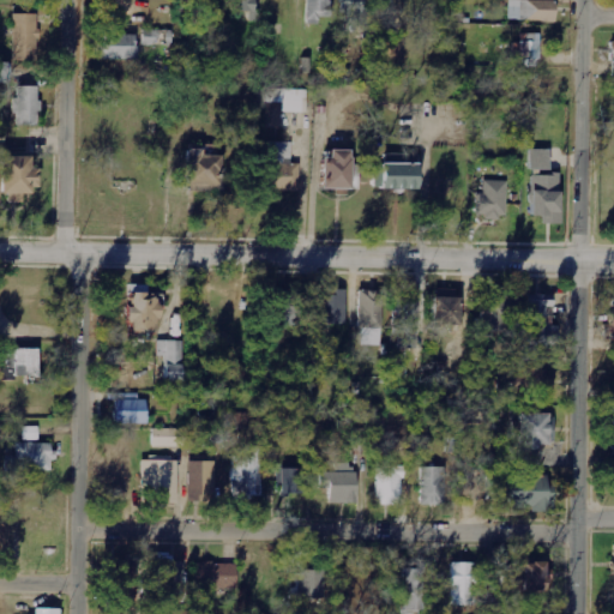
[(254,12),(254,0),(228,0),(229,12),(254,12)]
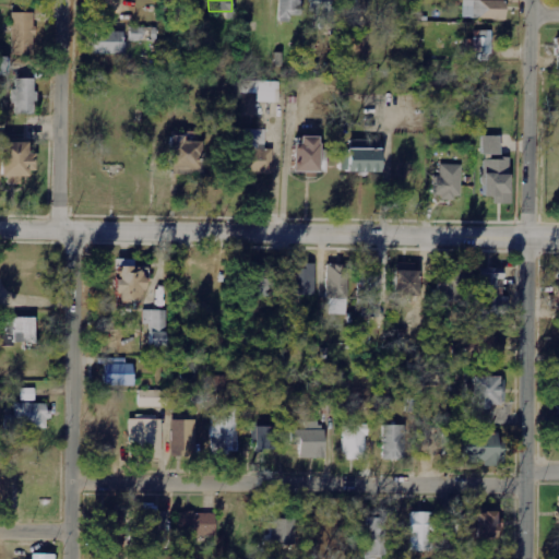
[(300,16),(300,0),(278,0),(278,23),(290,23),(290,16),(300,16)]
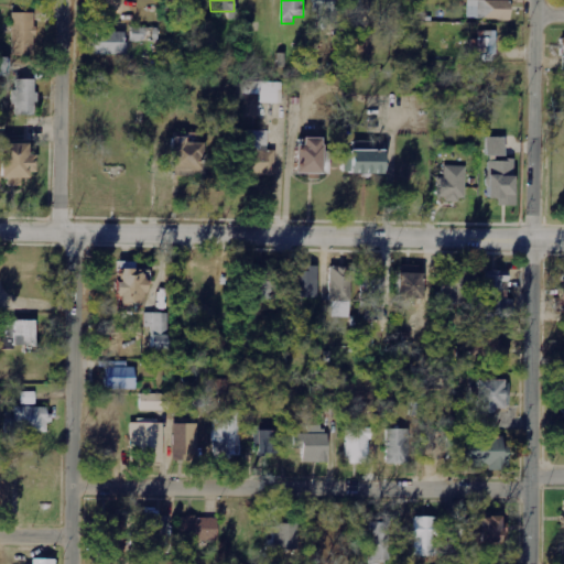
[(315,0),(314,30),(333,30),(334,0),(315,0)]
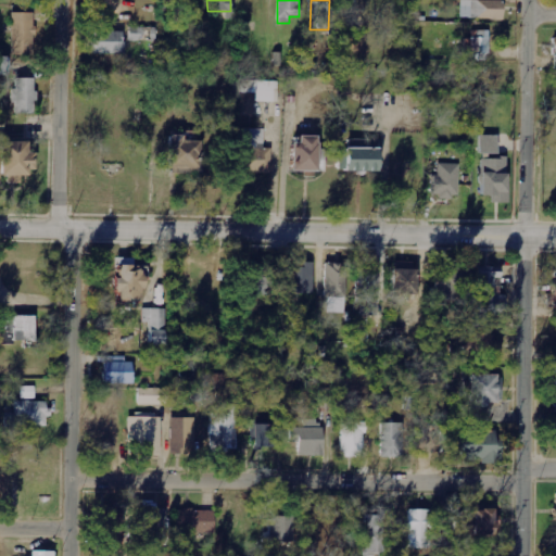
[(503,20),(503,1),(460,0),(459,19),(503,20)]
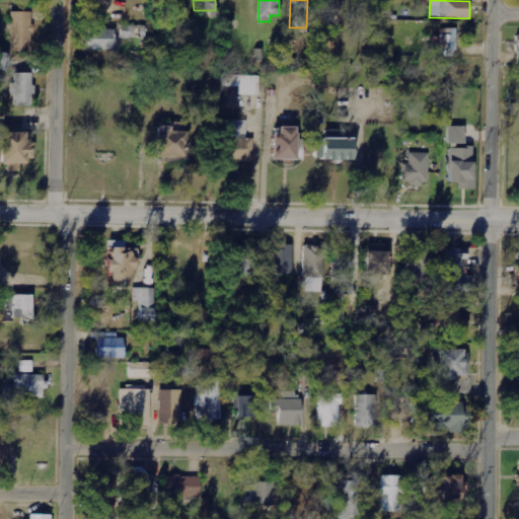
[(31,12),(10,13),(11,51),(32,51),(31,12)]
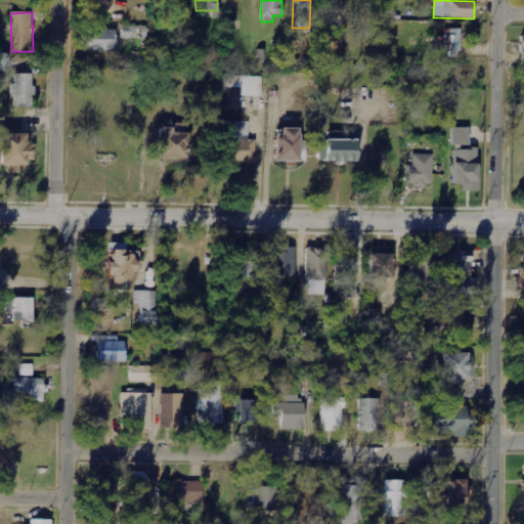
[(122,39),(147,40),(147,27),(122,26),(122,39)]
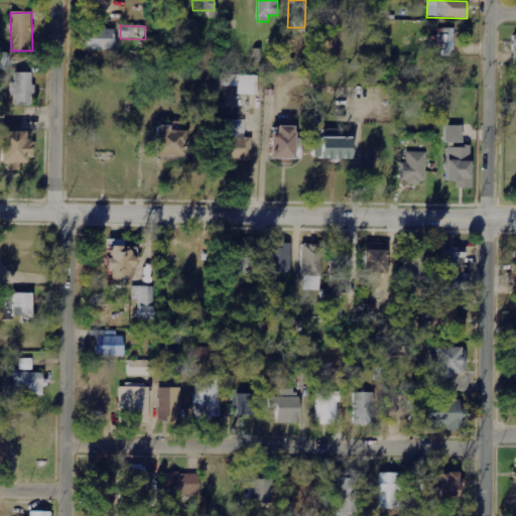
[(115,30),(87,29),(86,50),(114,50),(115,30)]
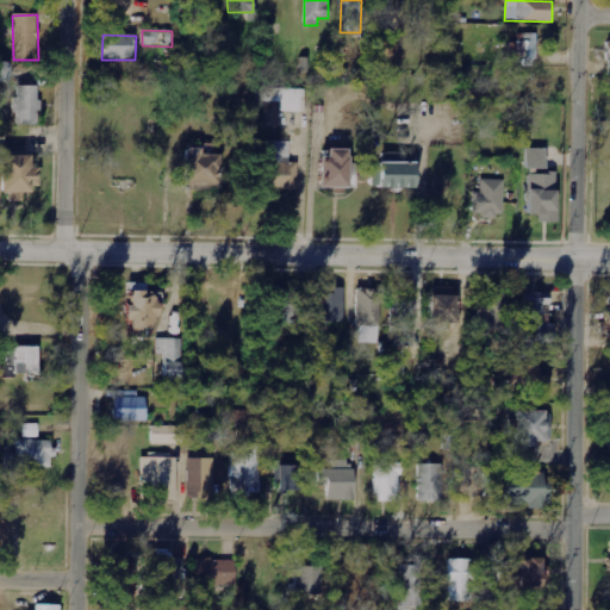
[(537,35),(518,35),(517,44),(514,44),(514,48),(510,48),(510,60),(536,60),(537,35)]
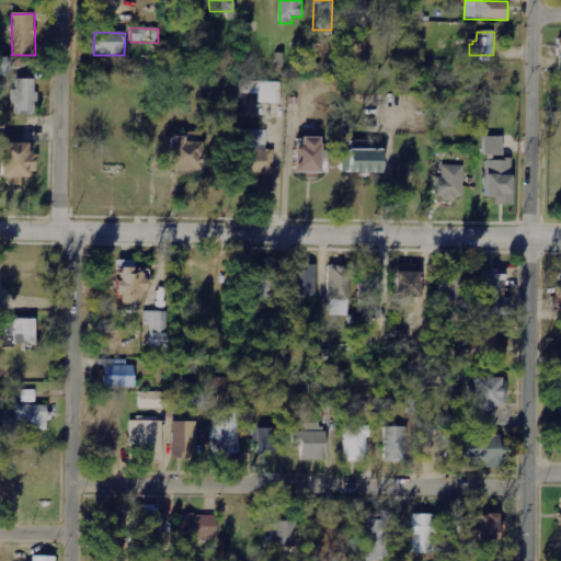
[(34,78),(13,78),(13,114),(34,114),(34,78)]
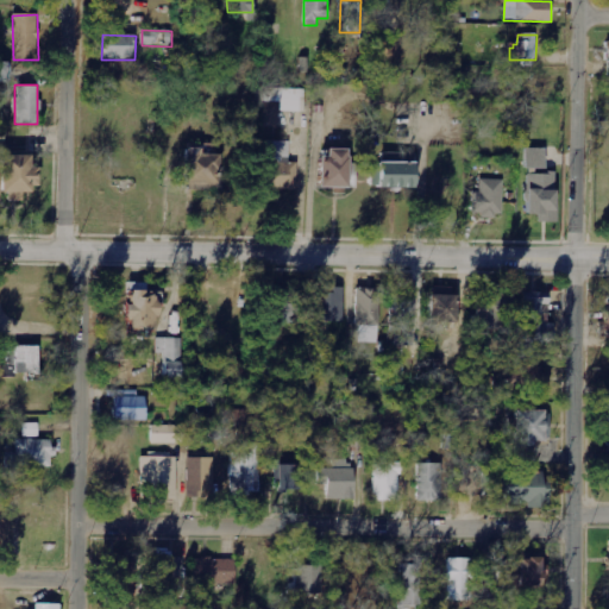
[(303,112),(303,89),(261,88),(261,129),(277,129),(277,112),(303,112)]
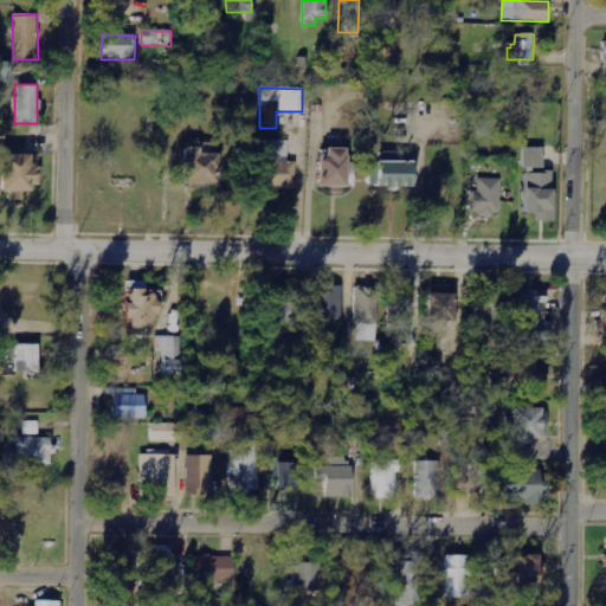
[(296,162),(288,162),(288,141),(265,141),(264,188),(295,189),(296,162)]
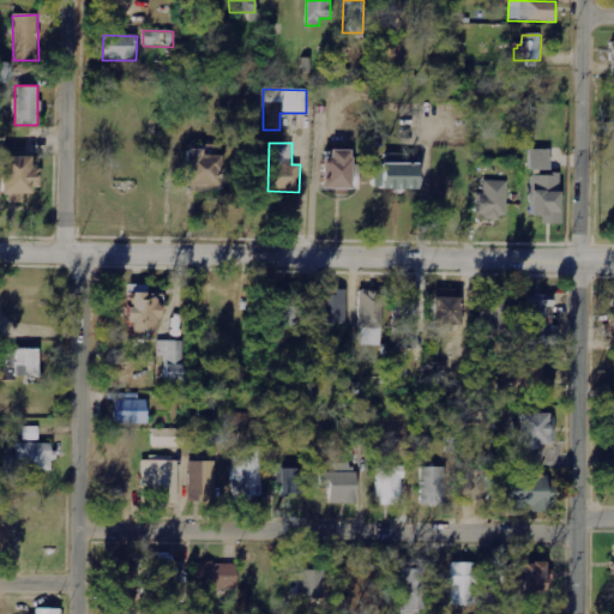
[(220,155),(203,154),(203,149),(187,149),(185,191),(218,192),(220,155)]
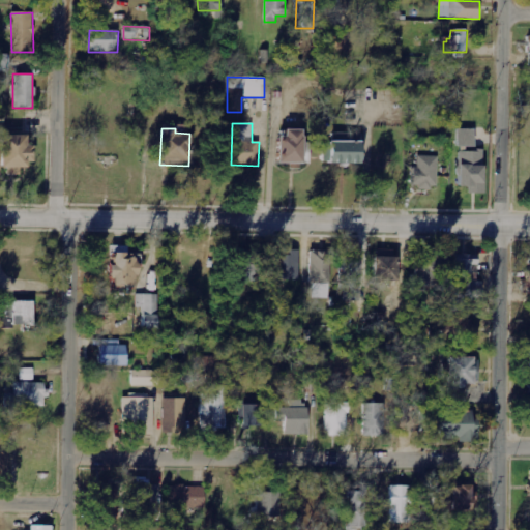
[(276,163),(288,163),(288,169),(299,169),(299,163),(307,163),(307,143),(301,143),(301,128),(284,128),(284,135),(277,135),(276,163)]
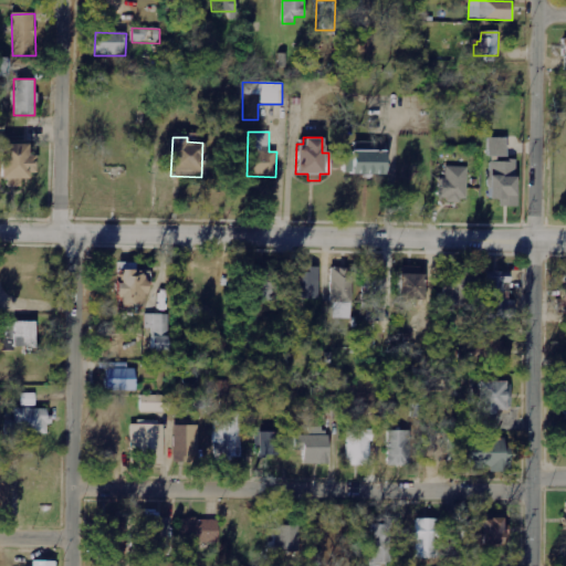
[(506,137),(488,138),(488,156),(506,156),(506,137)]
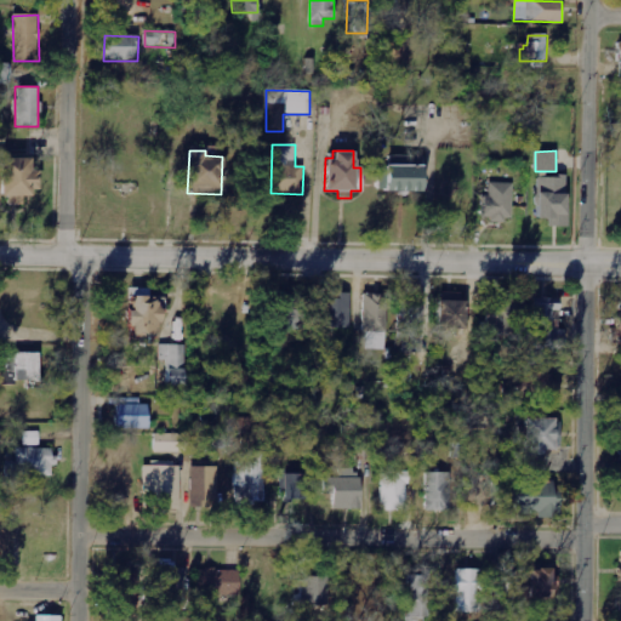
[(422,189),(421,155),(386,157),(386,166),(379,166),(379,191),(422,189)]
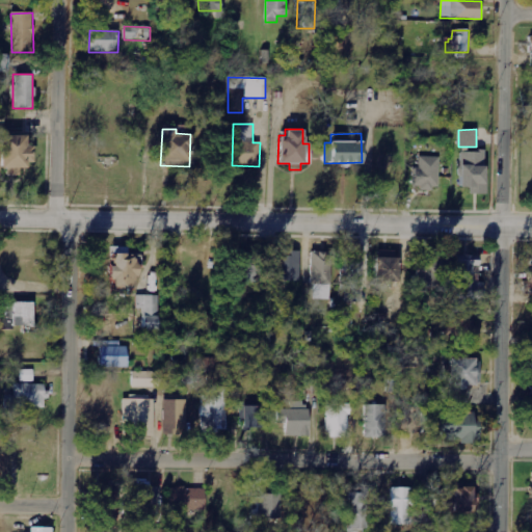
[(6,176),(20,176),(20,164),(32,164),(31,145),(26,145),(26,134),(0,135),(1,167),(6,167),(6,176)]
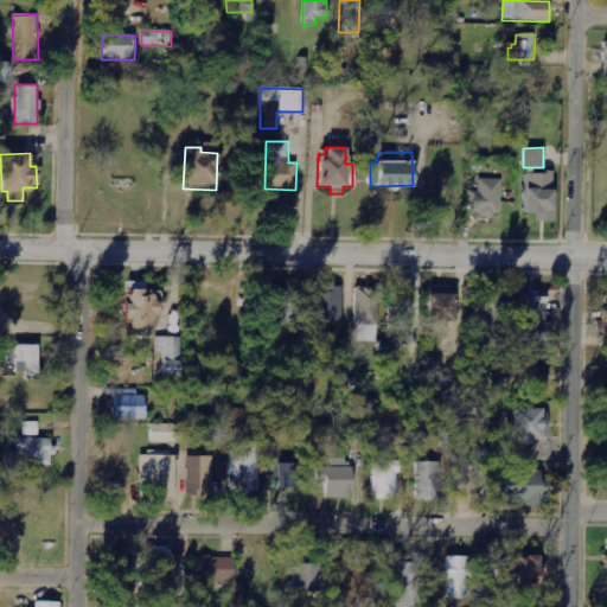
[(525,172),(524,212),(536,213),(536,221),(554,221),(554,173),(525,172)]
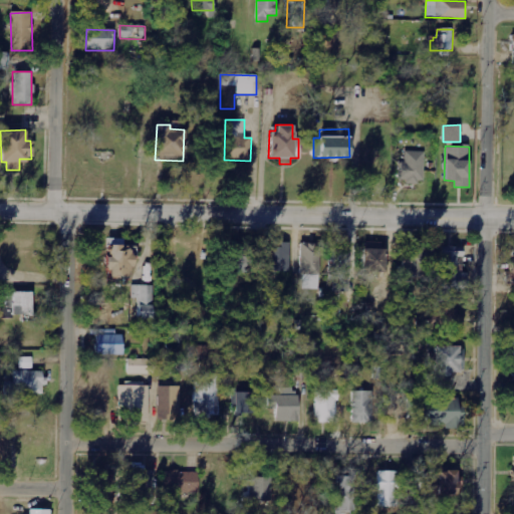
[(405,162),(400,162),(399,181),(424,182),(425,152),(405,151),(405,162)]
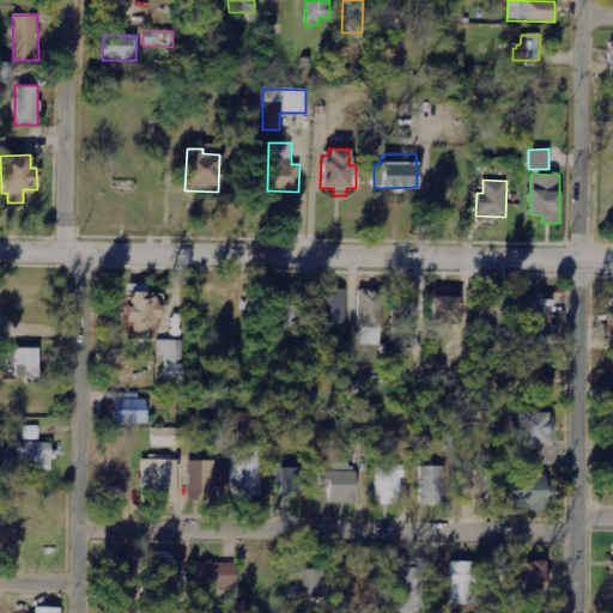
[(131,332),(157,333),(157,304),(162,304),(162,295),(147,293),(147,285),(129,284),(128,307),(126,307),(126,322),(131,322),(131,332)]
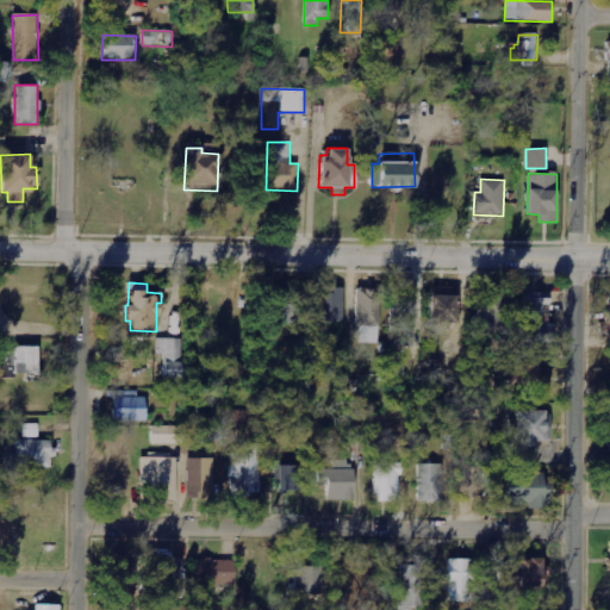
[(343,321),(343,287),(328,287),(327,293),(316,293),(315,321),(343,321)]
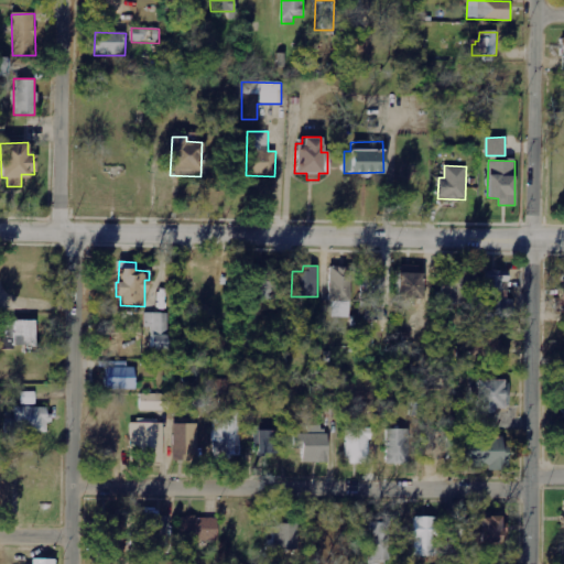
[(351,267),(331,267),(329,317),(350,317),(351,267)]
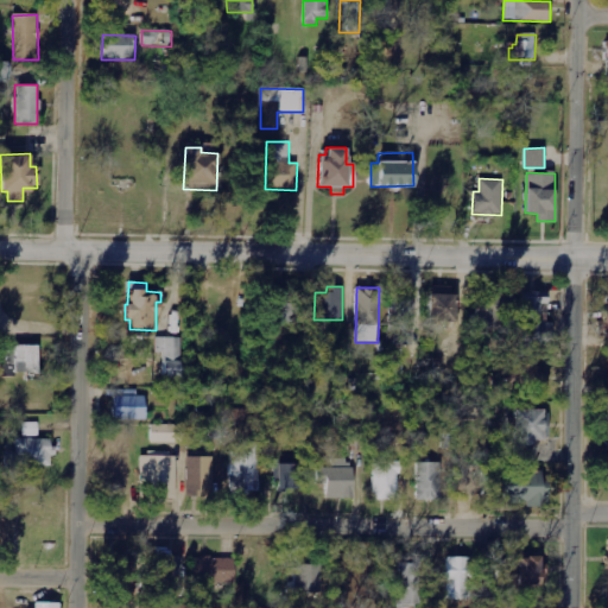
[(387,346),(415,346),(416,290),(387,290),(387,346)]
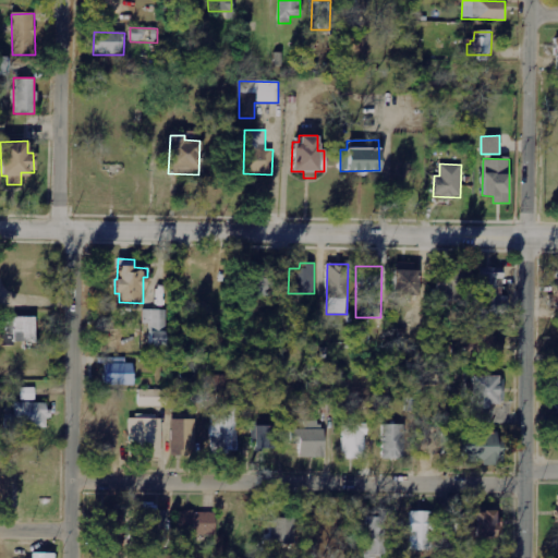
[(504,268),(478,267),(477,315),(472,315),(472,327),(488,328),(488,314),(506,314),(507,295),(498,295),(498,279),(502,279),(504,268)]
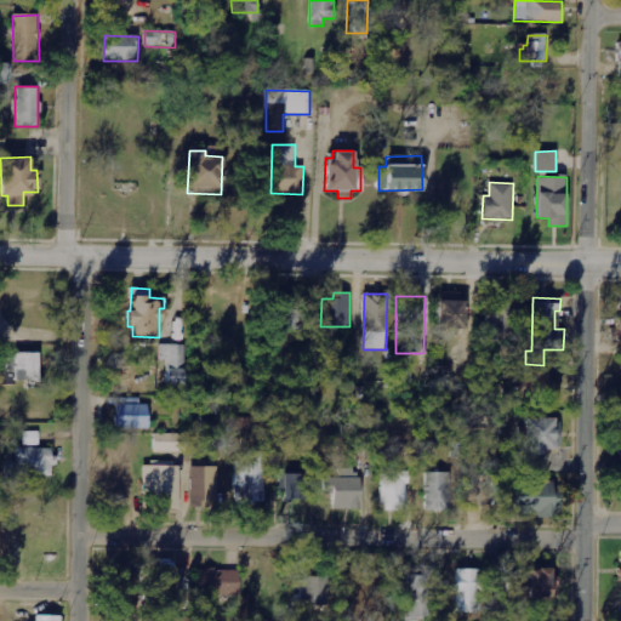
[(438,300),(437,328),(463,329),(465,301),(438,300)]
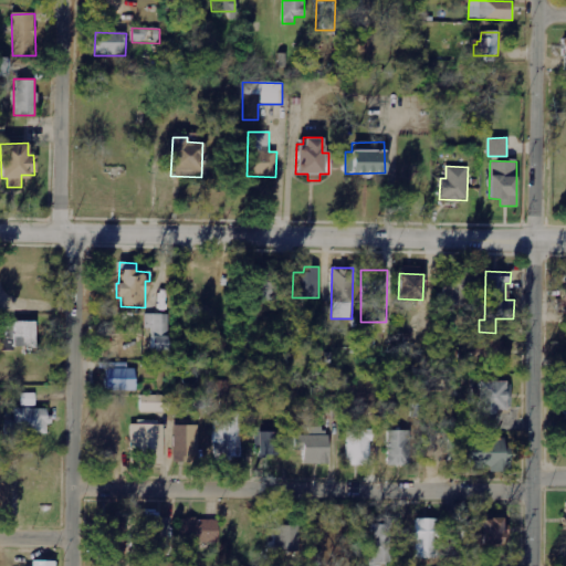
[(274,275),(252,274),(252,301),(273,301),(274,275)]
